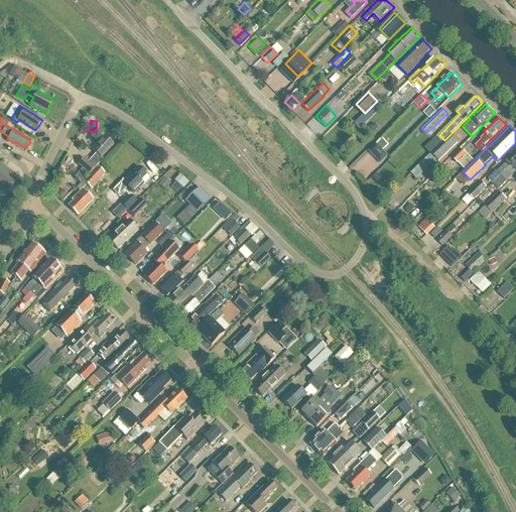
[(441,155),(456,141),(459,139),(453,132),(432,152),(438,158),(441,155)]
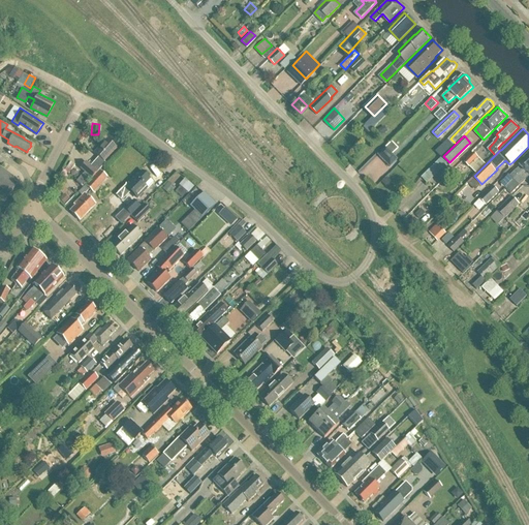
[(105,161),(118,147),(107,139),(95,152),(99,156),(92,165),(88,161),(82,167),(93,178),(107,162),(105,161)]
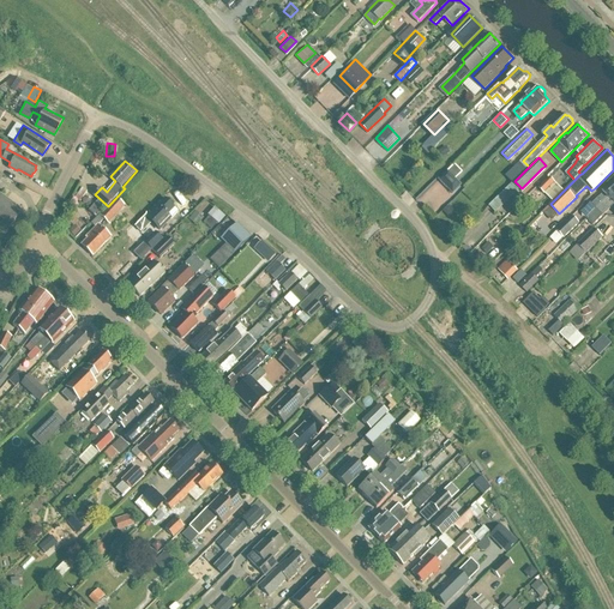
[(451,192),(461,182),(447,168),(438,178),(451,192)]
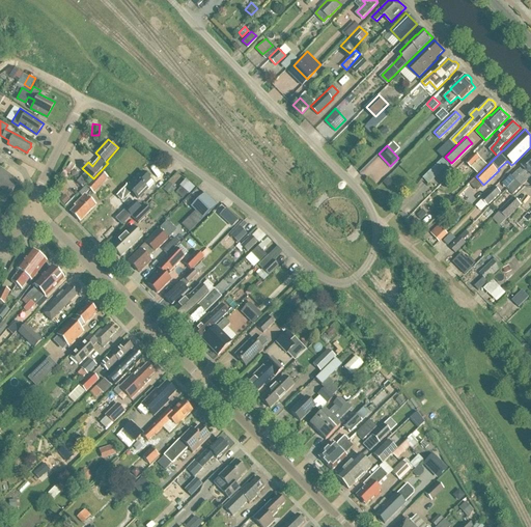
[(472,166),(480,157),(476,153),(468,161),(472,166)]
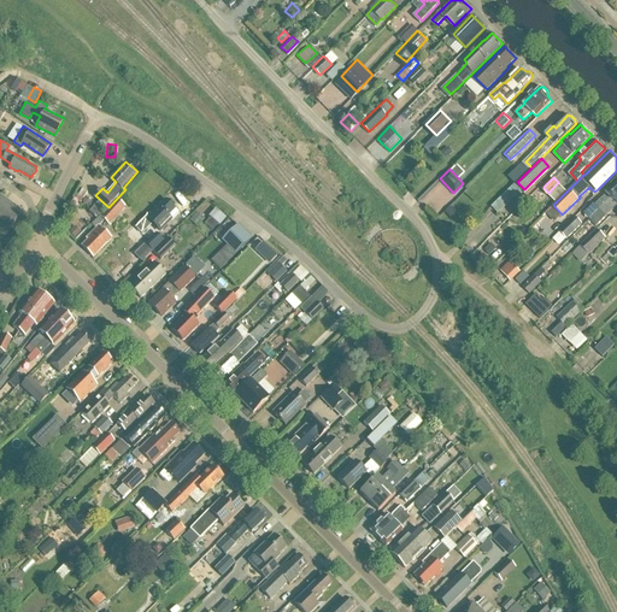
[(592,217),(616,192),(616,178),(606,190),(609,193),(604,196),(598,202),(597,201),(586,212),(592,217)]
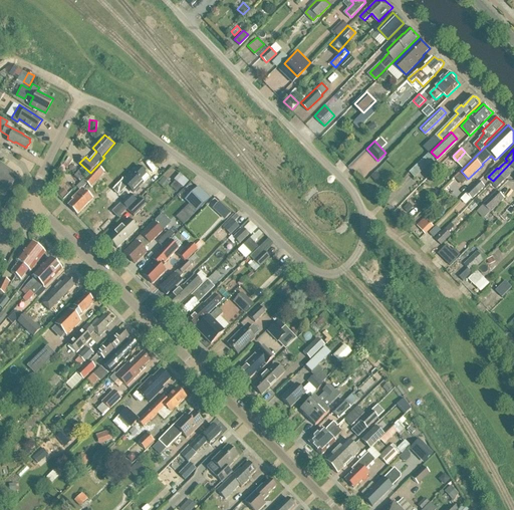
[(66,167),(72,159),(68,156),(62,165),(66,167)]
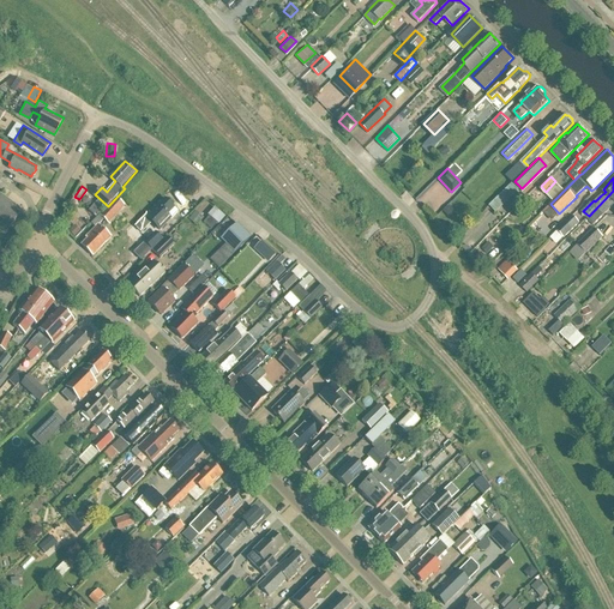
[(0,225),(5,229),(20,210),(12,204),(13,202),(0,191),(0,215),(4,217),(0,222),(0,225)]
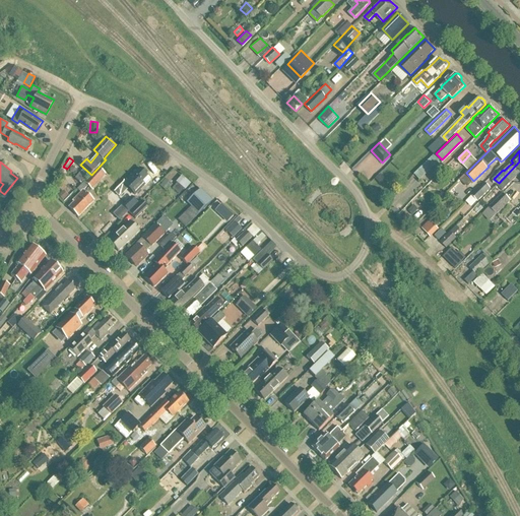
[(519,162),(499,183),(504,188),(519,171),(519,162)]
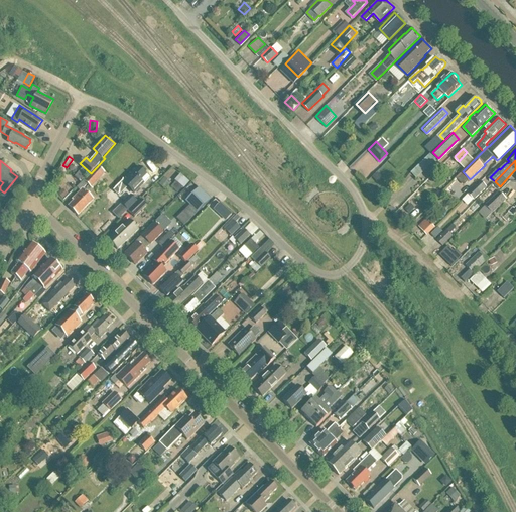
[(92,186),(105,171),(99,165),(85,179),(92,186)]
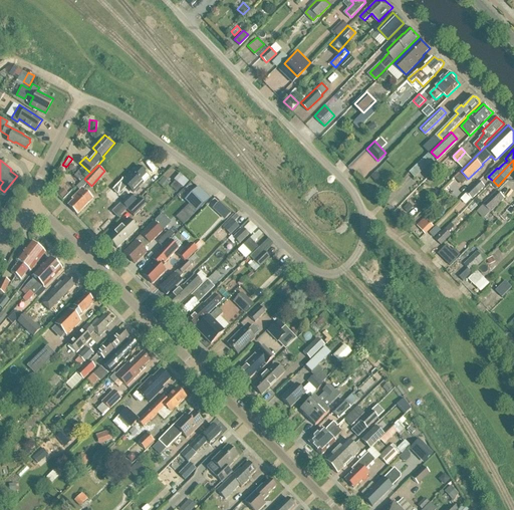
[(141,179),(147,173),(140,166),(125,180),(136,190),(144,182),(141,179)]
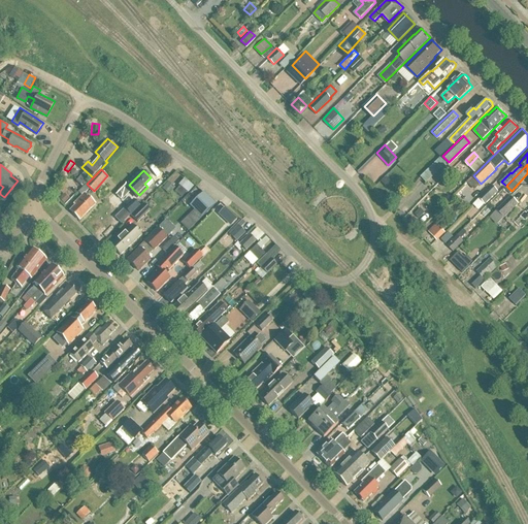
[(81,185),(89,176),(85,172),(77,181),(81,185)]
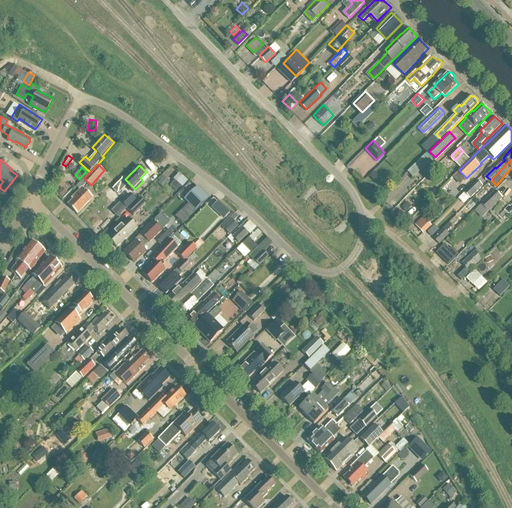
[(374,180),(379,175),(373,169),(368,174),(374,180)]
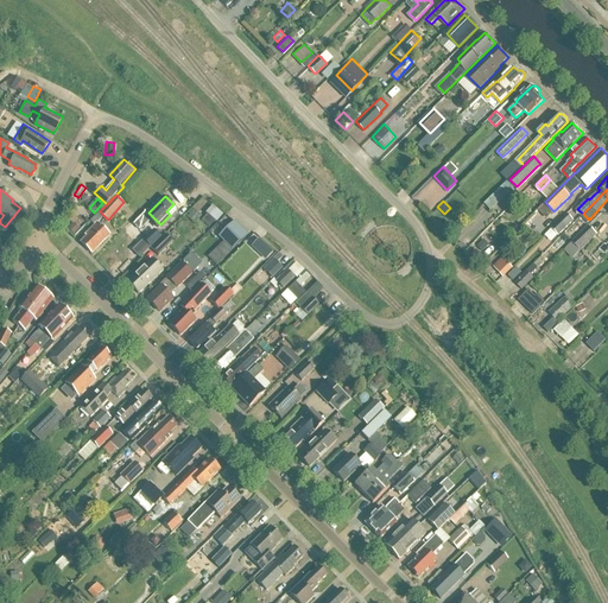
[(202,215),(195,208),(188,215),(195,222),(202,215)]
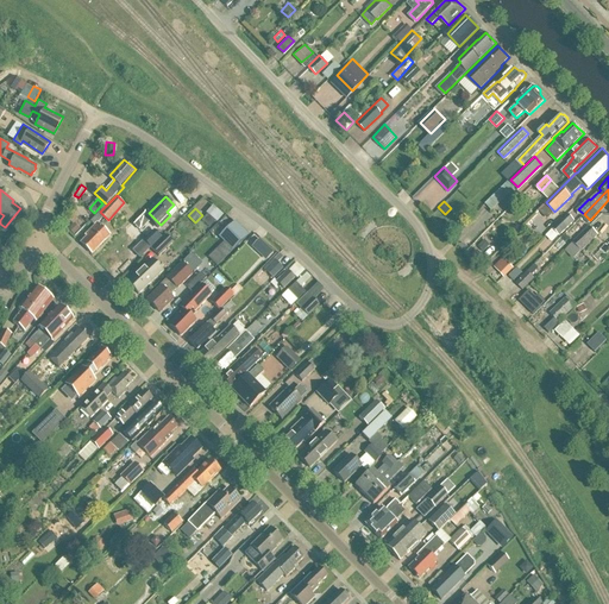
[(562,234),(577,219),(570,212),(554,227),(562,234)]
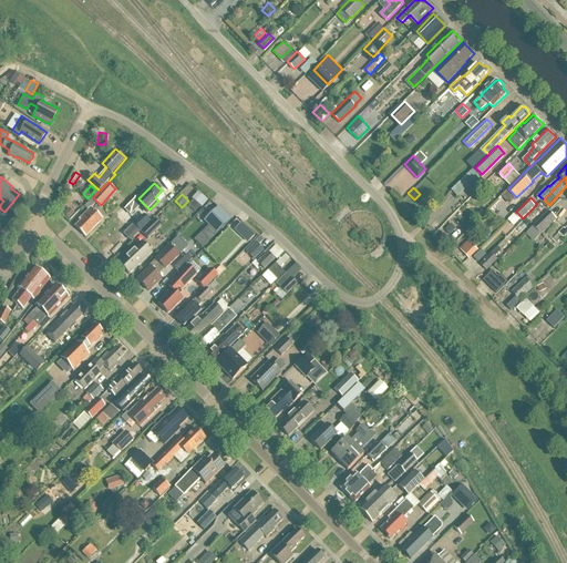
[(69,216),(74,211),(69,205),(63,211),(69,216)]
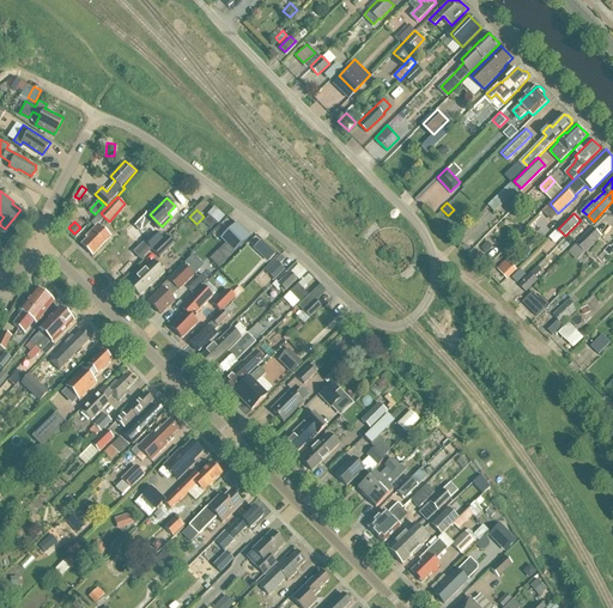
[(226,241),(217,249),(225,257),(249,236),(235,222),(222,235),(226,241)]
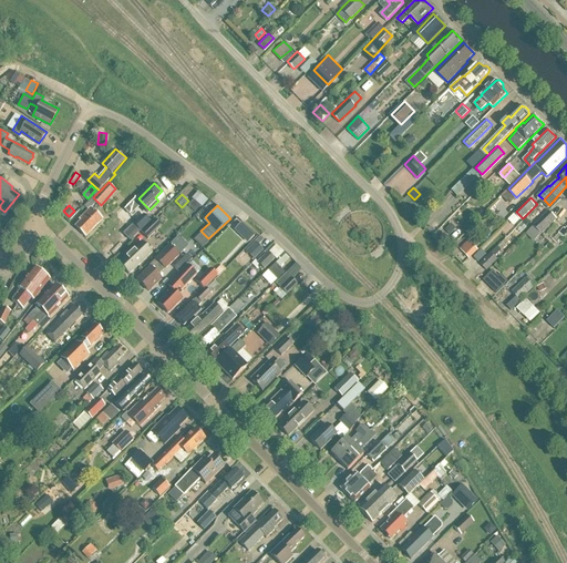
[(89,231),(102,217),(90,206),(79,217),(81,218),(75,224),(85,234),(89,231)]
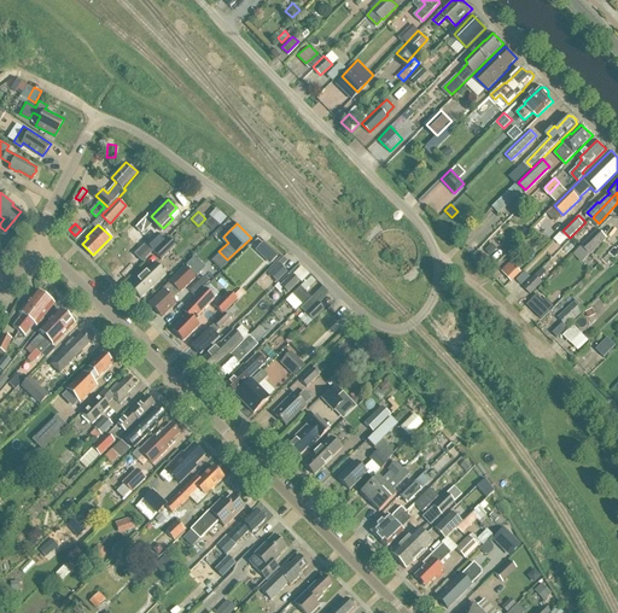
[(590,252),(607,237),(599,227),(582,244),(590,252)]
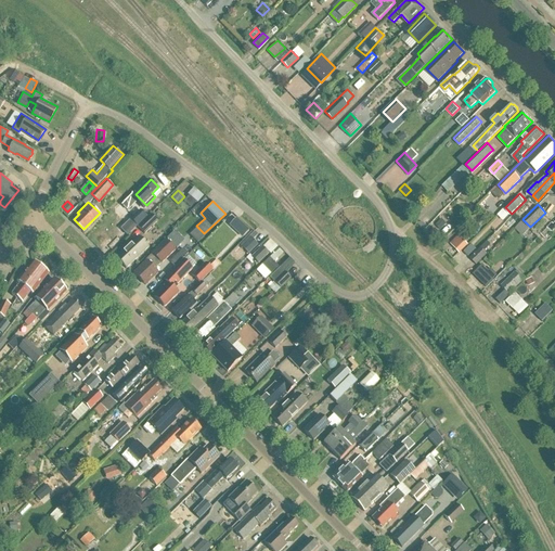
[(140,207),(120,227),(127,233),(146,214),(140,207)]
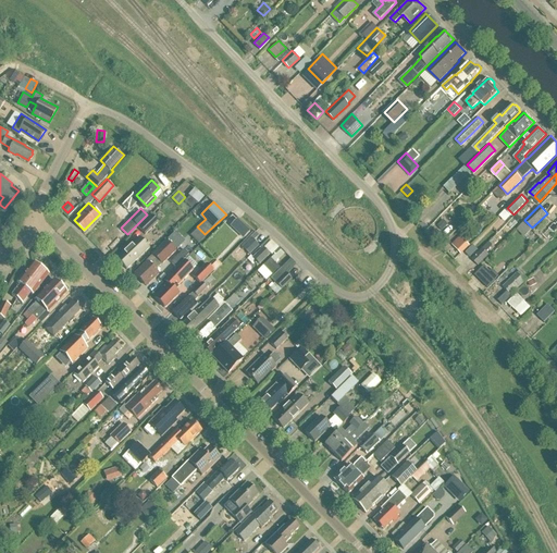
[(151,213),(138,225),(145,233),(159,220),(151,213)]
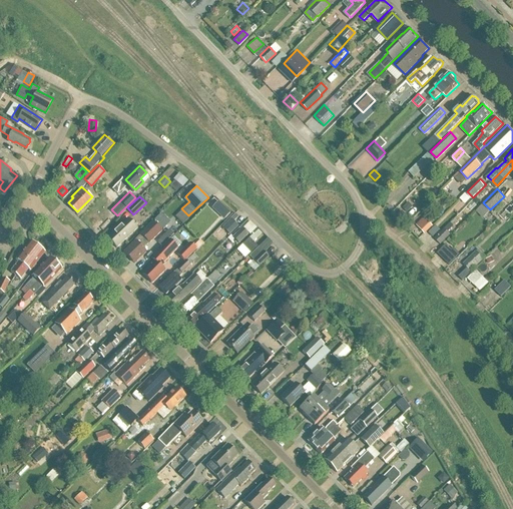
[(407,210),(413,204),(408,199),(403,205),(407,210)]
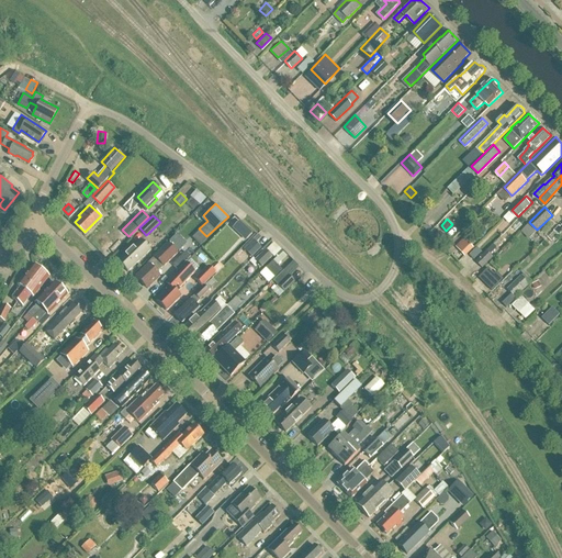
[(243,246),(253,256),(262,246),(255,240),(260,235),(257,232),(243,246)]
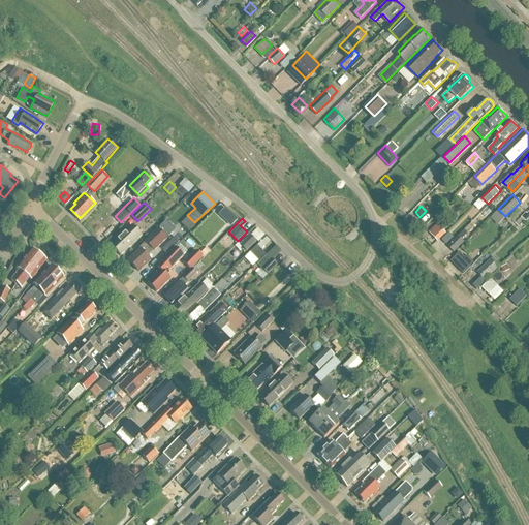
[(438,239),(446,230),(438,222),(429,230),(438,239)]
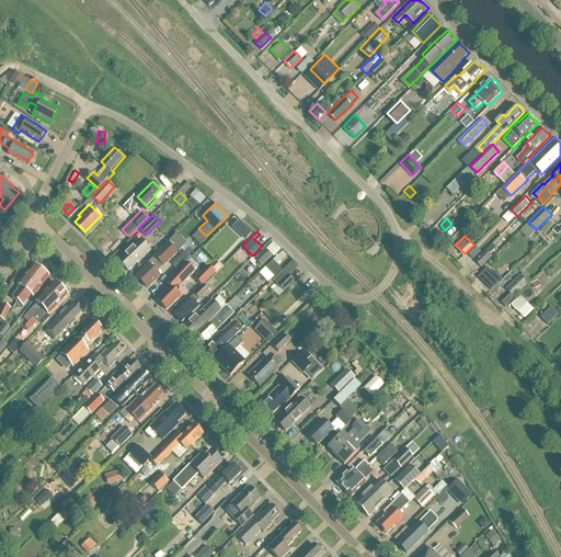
[(127,269),(149,248),(140,237),(117,259),(127,269)]
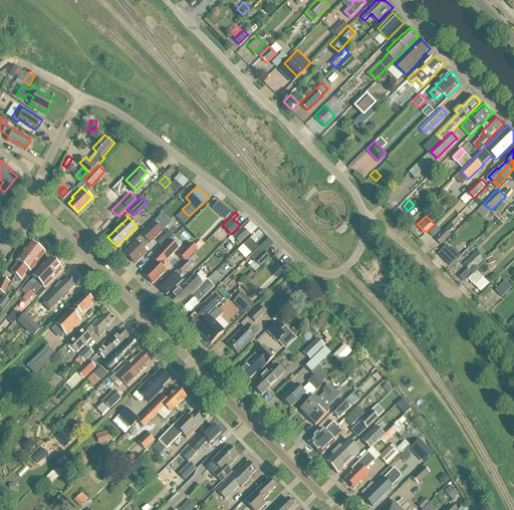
[(144,248),(162,229),(153,220),(141,233),(135,240),(123,251),(135,262),(147,251),(144,248)]
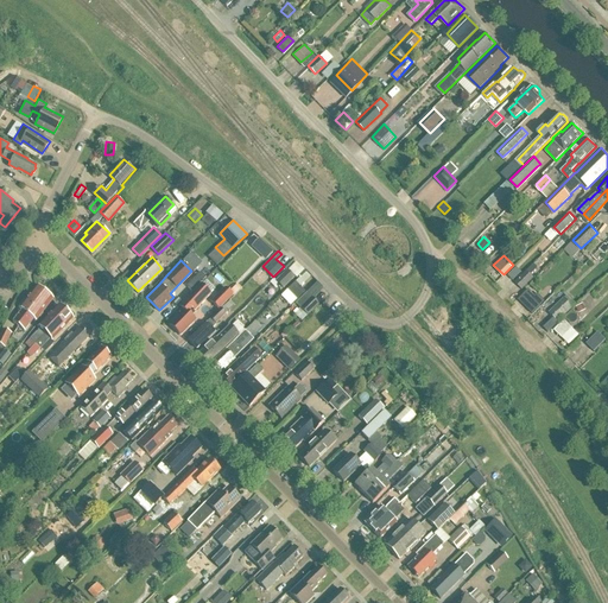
[(533,264),(527,270),(532,273),(538,268),(533,264)]
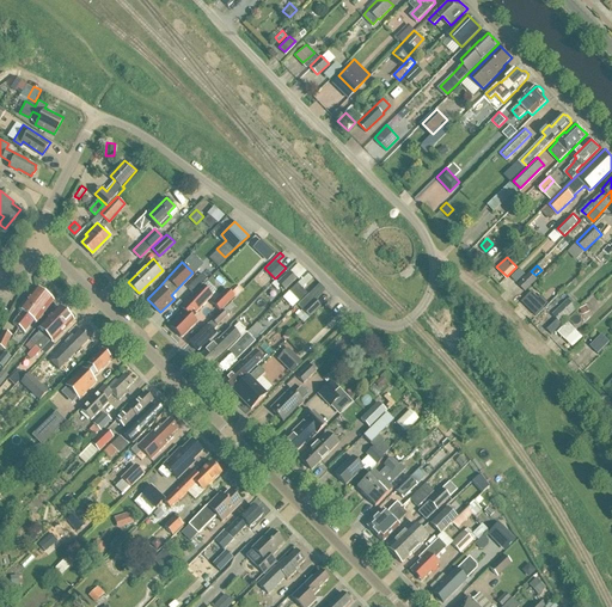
[(291,270),(280,281),(286,288),(298,276),(291,270)]
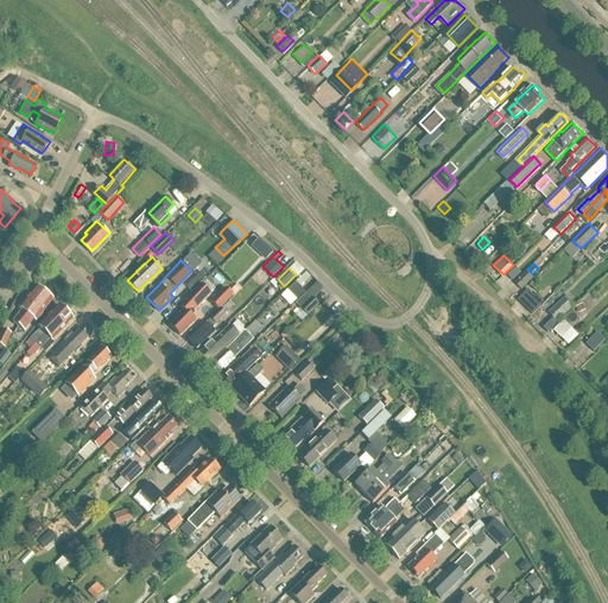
[(523,287),(534,275),(526,268),(514,280),(523,287)]
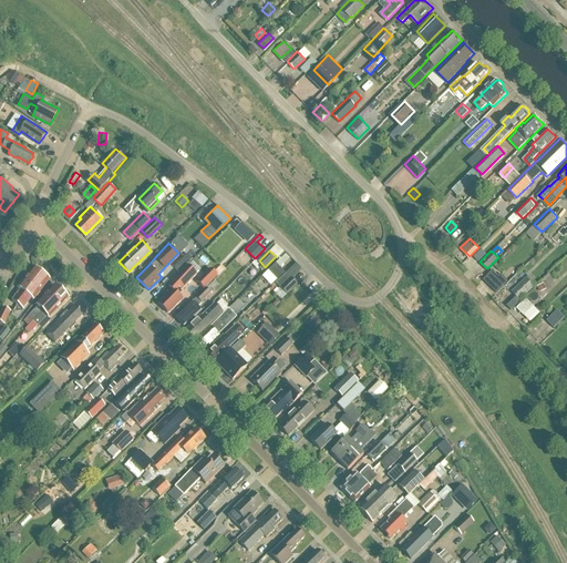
[(179,269),(193,257),(189,253),(188,252),(174,265),(179,269)]
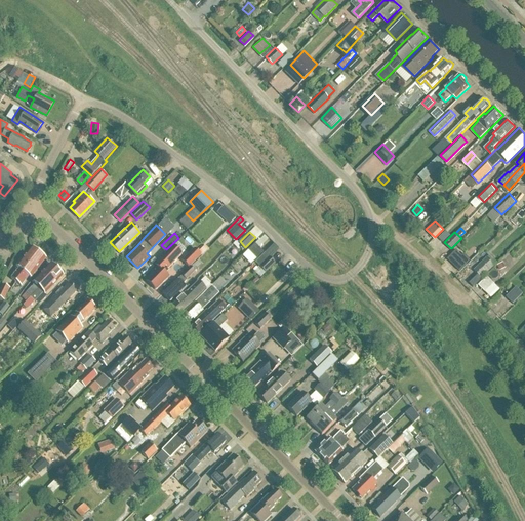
[(259,236),(254,241),(258,245),(264,241),(259,236)]
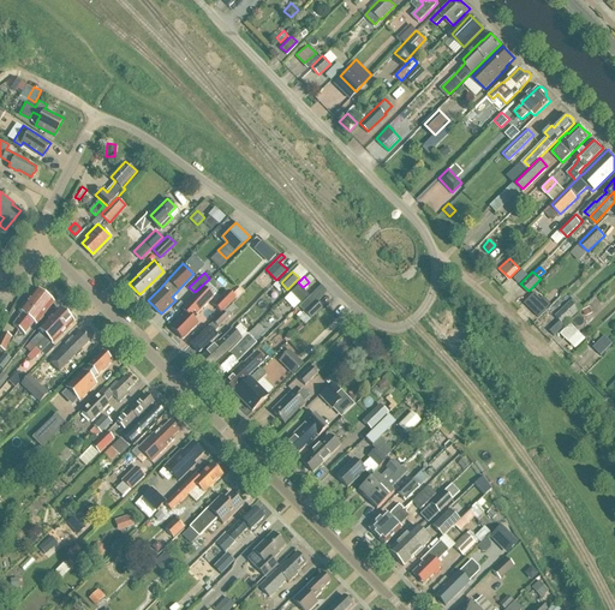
[(300,301),(308,293),(298,282),(290,291),(300,301)]
